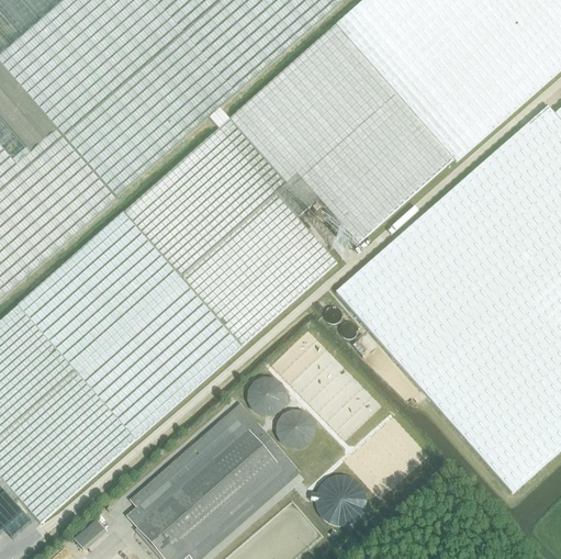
[(0,294),(59,243),(206,114),(217,104),(335,0),(0,0),(0,294)]
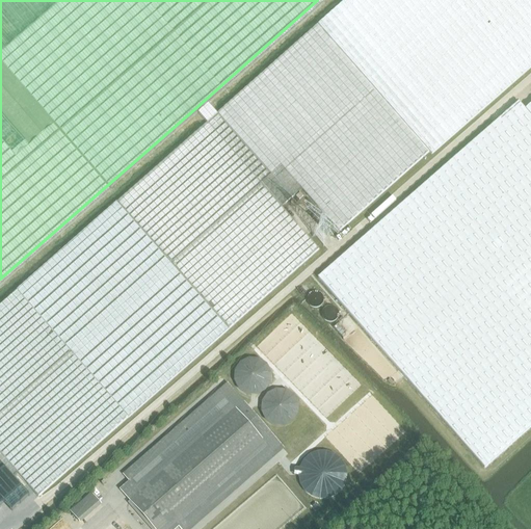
[(0,470),(5,466),(14,476),(19,472),(40,496),(129,415),(318,246),(302,230),(280,205),(299,187),(337,229),(530,59),(530,0),(343,0),(217,111),(206,99),(195,108),(207,121),(82,230),(17,288),(0,301),(0,470)]
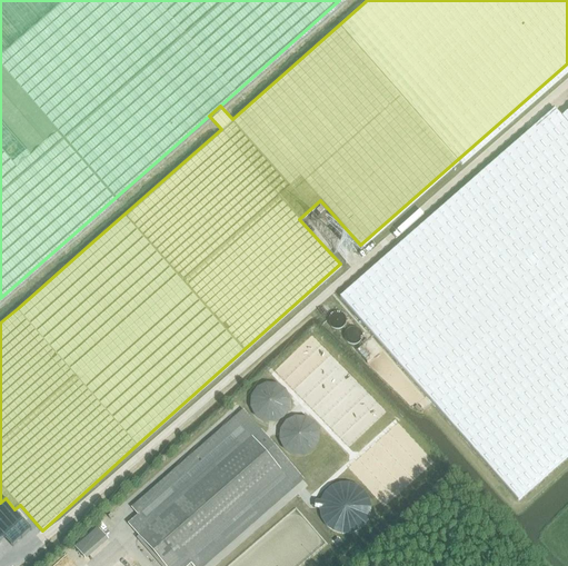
[(394,246),(339,294),(479,454),(517,497),(567,453),(567,111),(566,113),(557,103),(479,171),(394,246)]
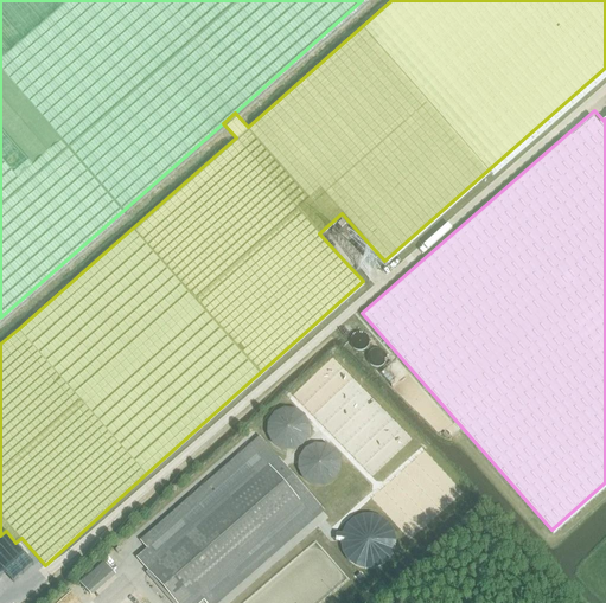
[(262,436),(252,444),(144,539),(150,546),(138,556),(179,602),(197,602),(204,597),(209,602),(212,602),(324,506),(262,436)]
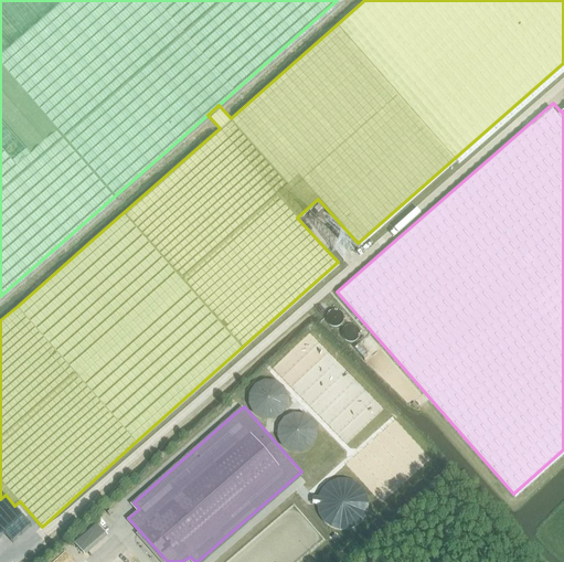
[(12,505),(0,516),(0,544),(25,519),(13,506),(12,505)]
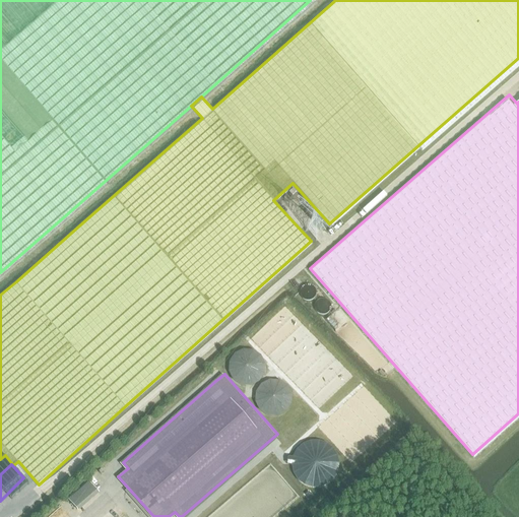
[(88,480),(68,498),(76,507),(96,490),(88,480)]
